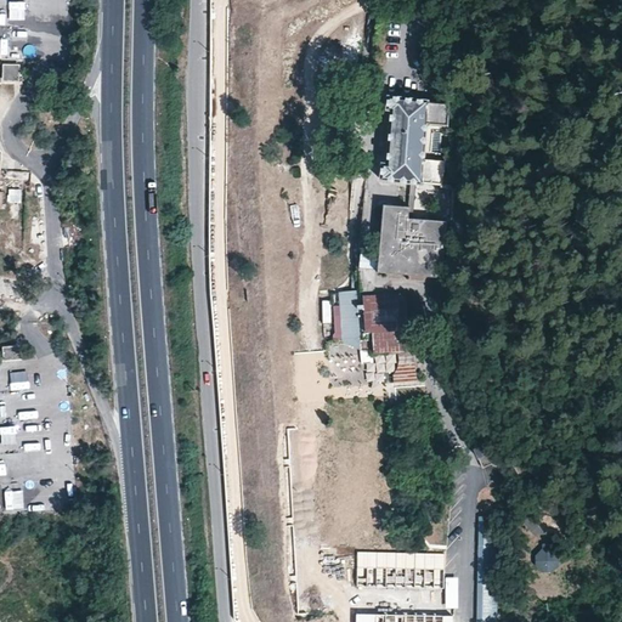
[(0,56),(20,57),(21,30),(0,29),(0,56)]
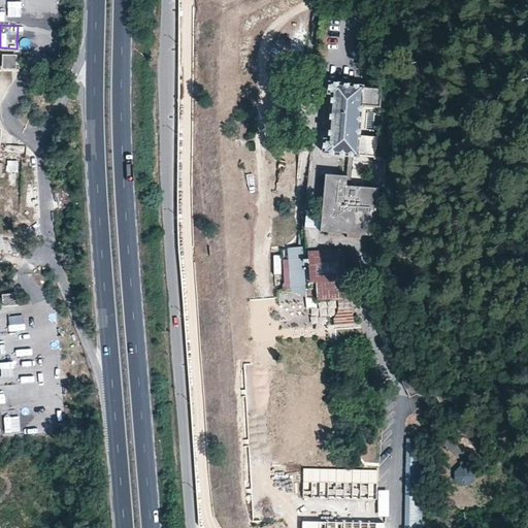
[(17,67),(17,54),(2,53),(1,67),(17,67)]
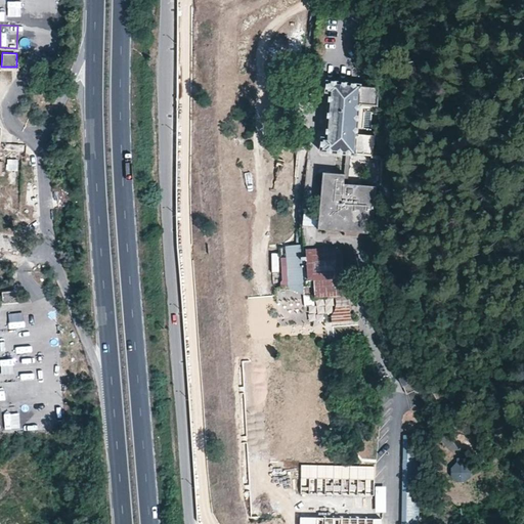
[(374,84),(325,80),(324,92),(324,93),(325,93),(329,93),(324,136),(320,136),(319,151),(374,157),(376,133),(358,132),(358,127),(360,106),(378,108),(380,85),(374,84)]
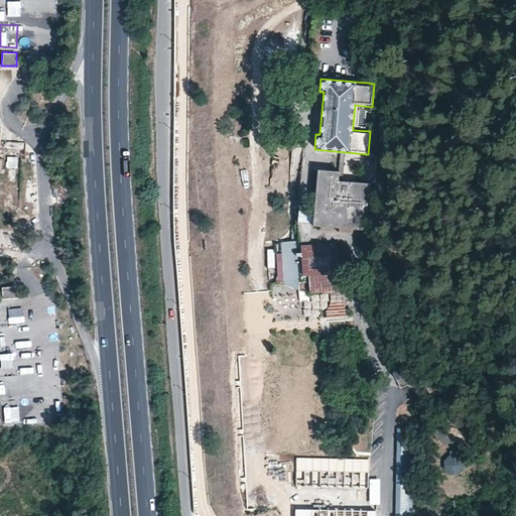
[(18,167),(18,155),(7,156),(7,167),(18,167)]
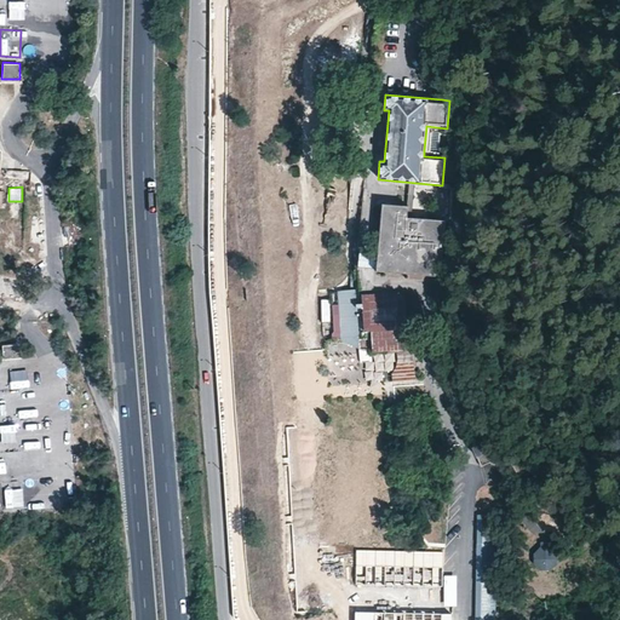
[(407,206),(382,205),(375,271),(440,276),(445,220),(406,218),(407,206)]
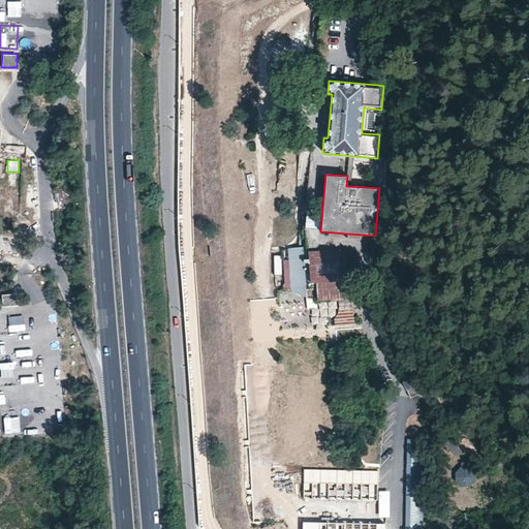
[(0,193),(8,195),(10,188),(0,186),(0,193)]
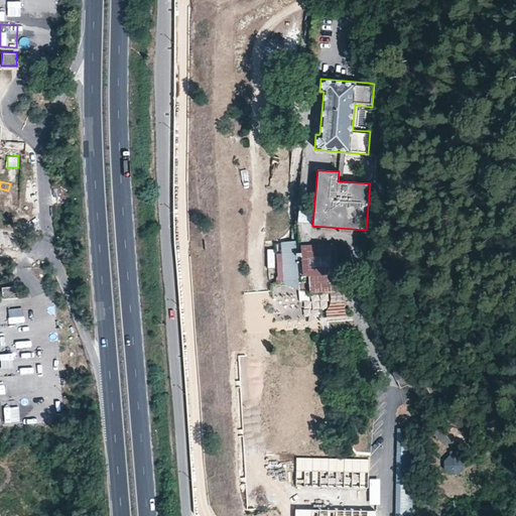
[(281,284),(297,285),(298,241),(282,241),(281,284)]
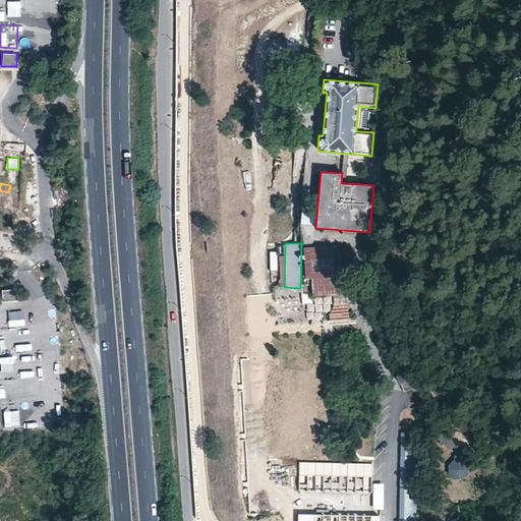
[(311,278),(311,294),(345,295),(345,275),(334,275),(335,254),(322,254),(322,245),(304,245),(303,278),(311,278)]
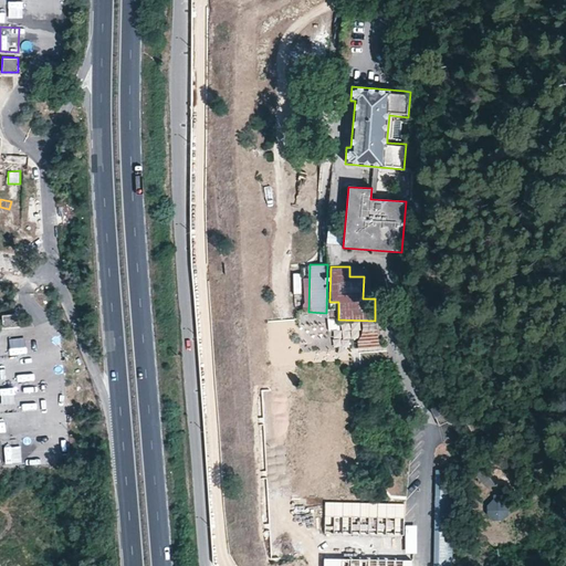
[(1,314),(3,327),(18,325),(17,312),(1,314)]
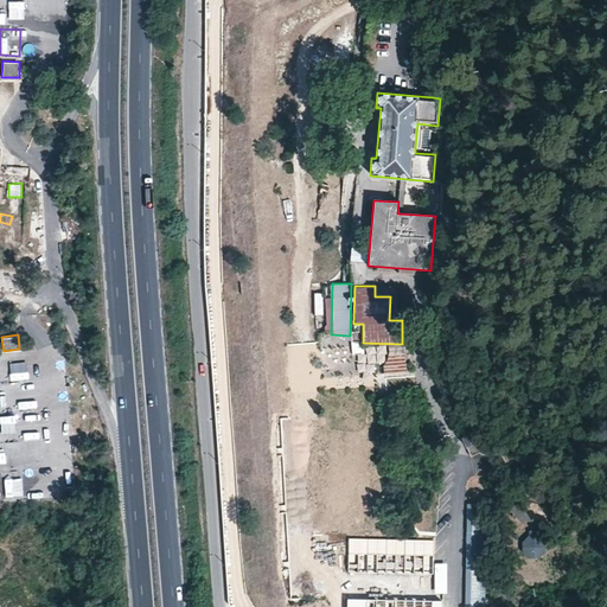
[(397,349),(388,347),(385,371),(406,374),(408,357),(396,356),(397,349)]
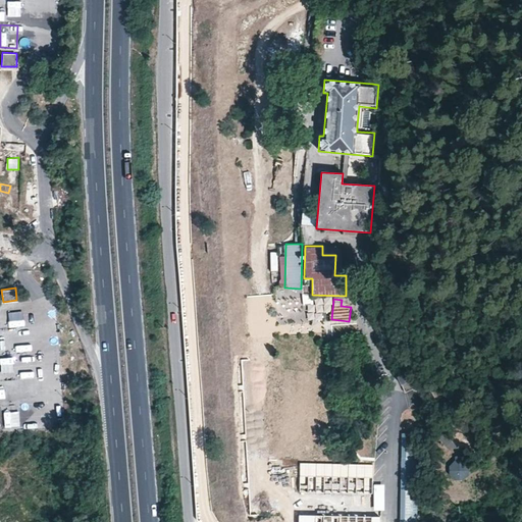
[(314,336),(330,335),(329,326),(313,327),(314,336)]
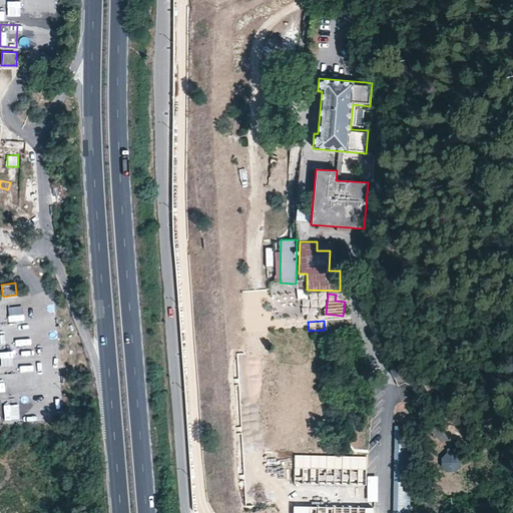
[(397,367),(392,370),(391,370),(397,387),(410,382),(407,373),(397,367)]
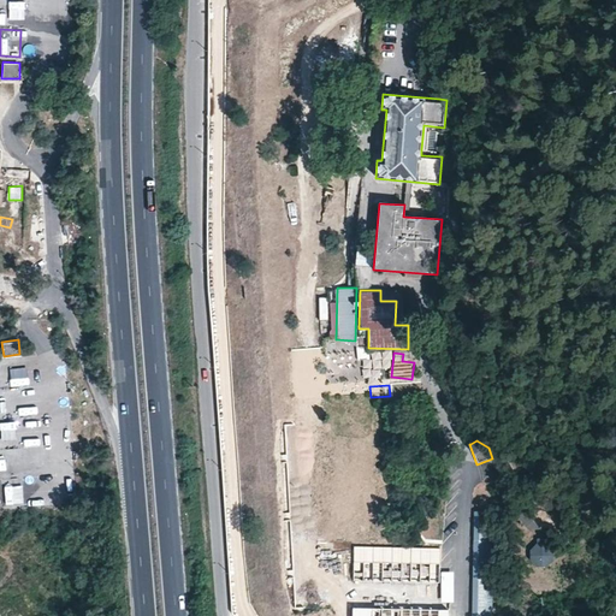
[(492,615),(495,511),(474,511),(473,603),(472,615),(492,615)]
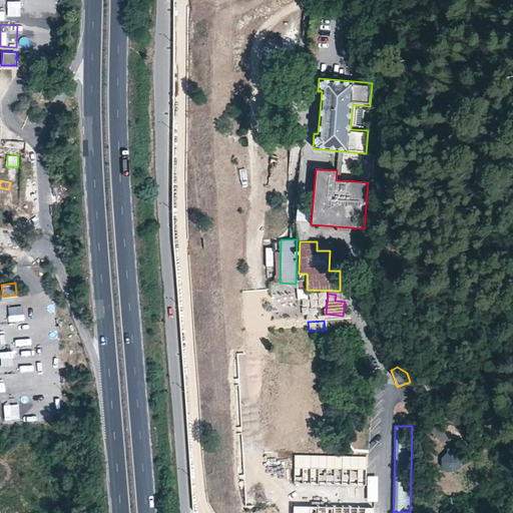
[(367,469),(295,467),(295,484),(367,486),(367,469)]
